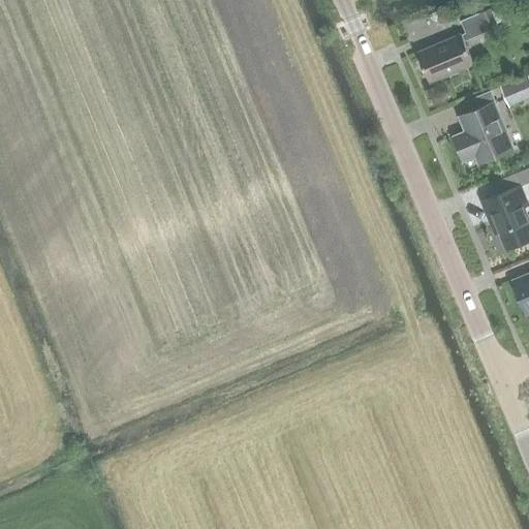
[(459,21),(467,39),(498,27),(497,23),(504,20),(499,7),(492,10),(490,7),(459,21)]
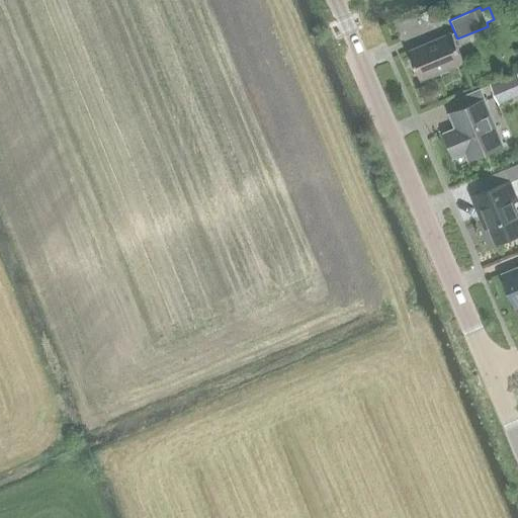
[(408,52),(420,80),(463,62),(451,33),(408,52)]
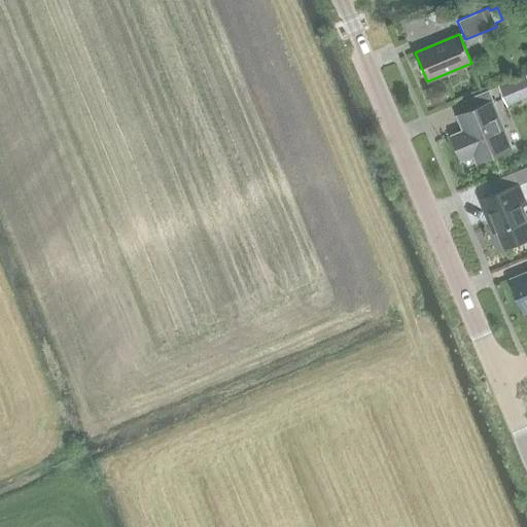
[(526,75),(526,73),(497,84),(503,102),(522,94),(524,99),(526,98),(526,75)]
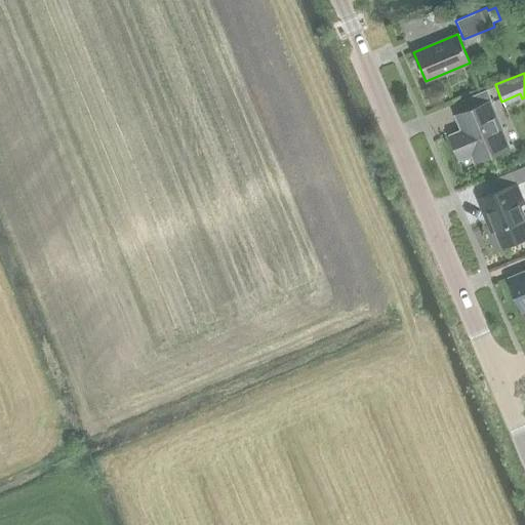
[(490,102),(455,116),(461,130),(450,134),(459,159),(472,155),(474,161),(509,147),(490,102)]
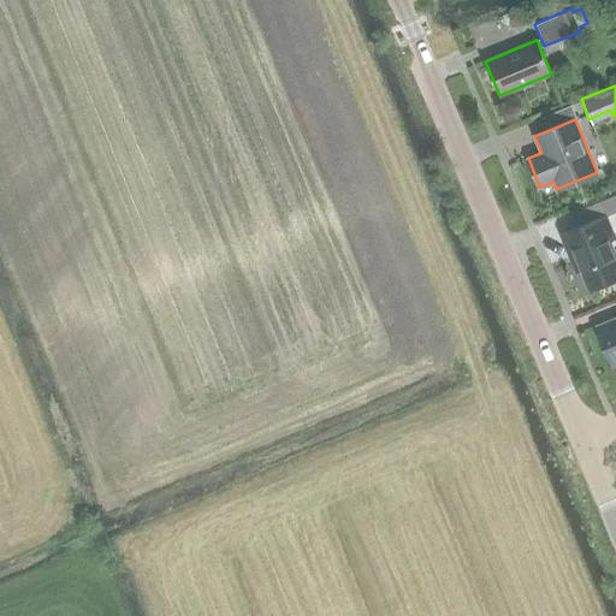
[(581,224),(560,234),(567,252),(573,250),(580,267),(588,289),(615,277),(615,254),(610,240),(615,237),(605,214),(615,209),(615,193),(586,206),(592,220),(581,224)]
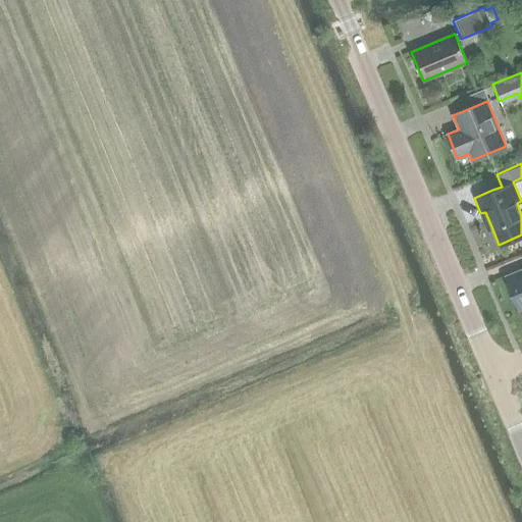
[(521,269),(505,277),(518,309),(521,307),(521,269)]
